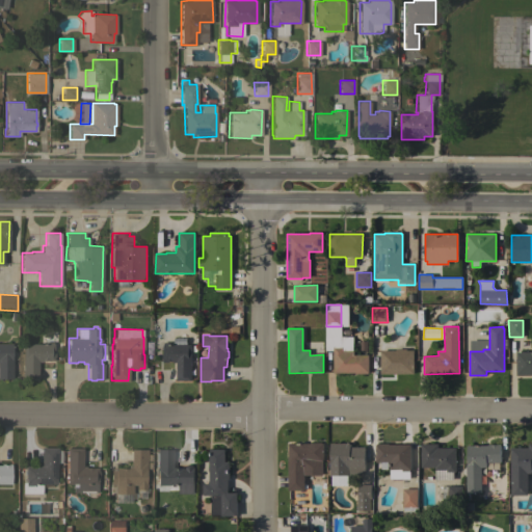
[(334,347),(341,347),(341,337),(353,337),(353,350),(354,350),(354,355),(368,354),(369,373),(355,374),(355,372),(334,373),(334,347)]
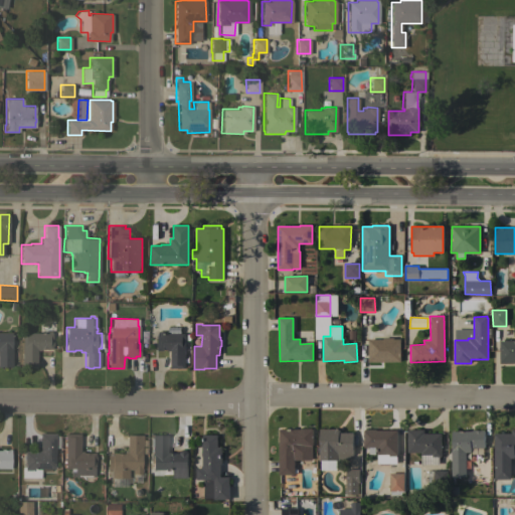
[(43,333),(43,330),(50,331),(50,333),(52,333),(51,341),(53,341),(52,345),(51,345),(51,349),(39,348),(39,350),(36,350),(36,367),(21,367),(22,332),(43,333)]
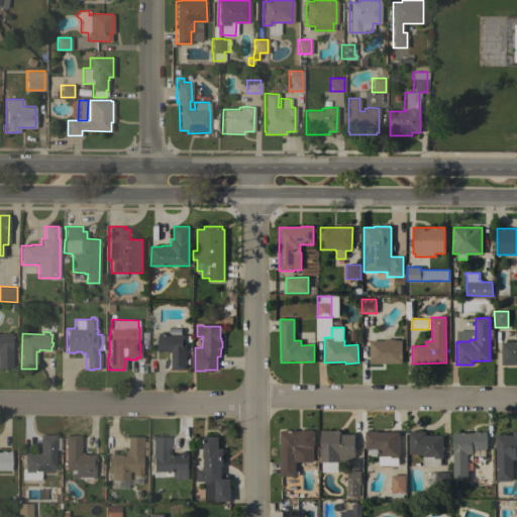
[(186,370),(172,370),(172,352),(168,352),(168,351),(156,351),(156,347),(156,343),(156,335),(157,335),(157,333),(165,332),(165,335),(186,335),(186,370)]
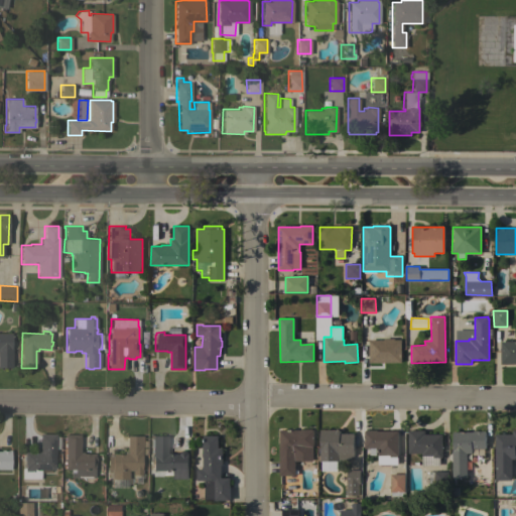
[(0,333),(11,333),(10,347),(12,347),(11,368),(0,367),(0,333)]
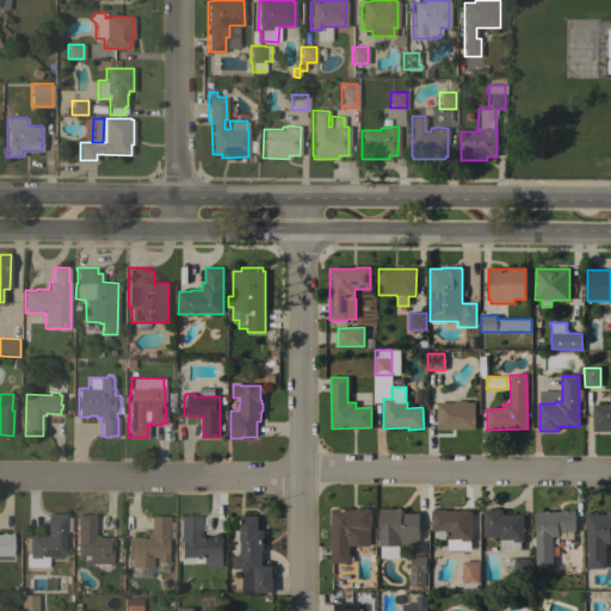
[(437,430),(437,403),(455,402),(455,401),(467,401),(467,402),(475,402),(475,430),(437,430)]
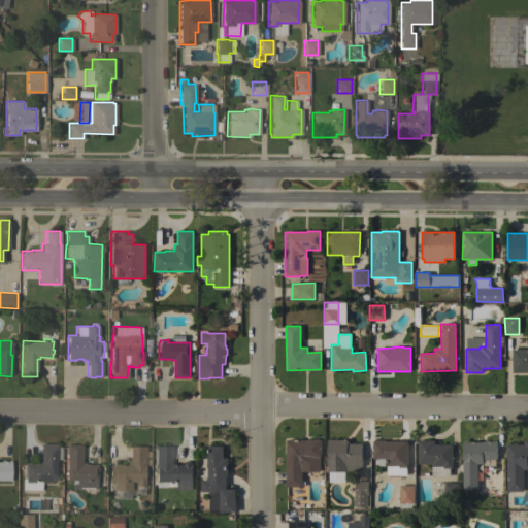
[(527,372),(513,372),(513,350),(527,350),(527,372)]
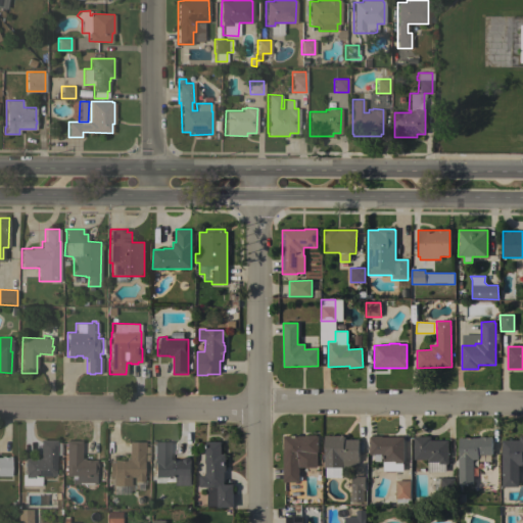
[(325,435),(341,435),(341,434),(346,438),(344,440),(359,439),(359,462),(358,462),(355,466),(351,468),(325,468),(325,461),(325,435)]
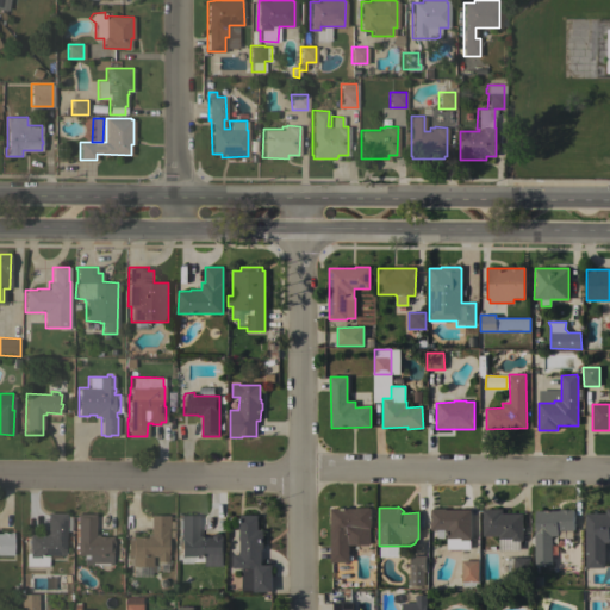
[(330,509),(356,509),(356,508),(369,508),(369,509),(371,509),(371,545),(349,545),(349,562),(330,562),(330,509)]
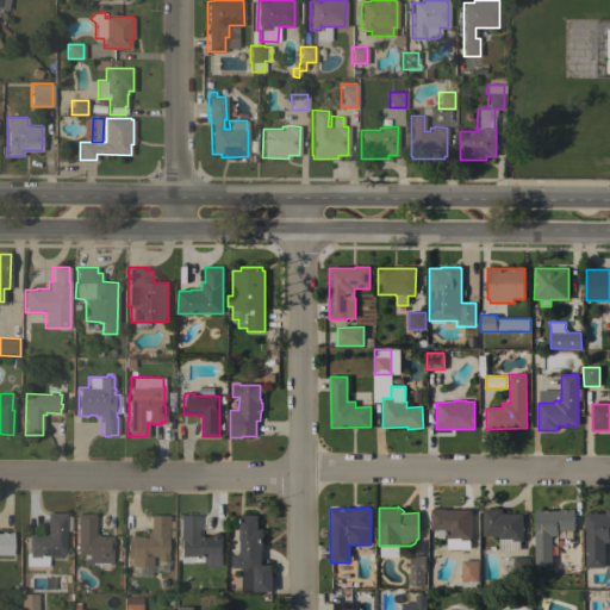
[(471,510),(471,512),(472,512),(472,517),(471,517),(471,520),(472,520),(472,523),(471,523),(471,539),(470,539),(470,549),(461,549),(461,551),(447,551),(447,530),(444,530),(444,539),(437,539),(437,530),(430,530),(430,527),(429,527),(429,521),(431,521),(431,517),(429,517),(429,512),(431,512),(431,510),(431,509),(446,509),(446,510),(471,510)]
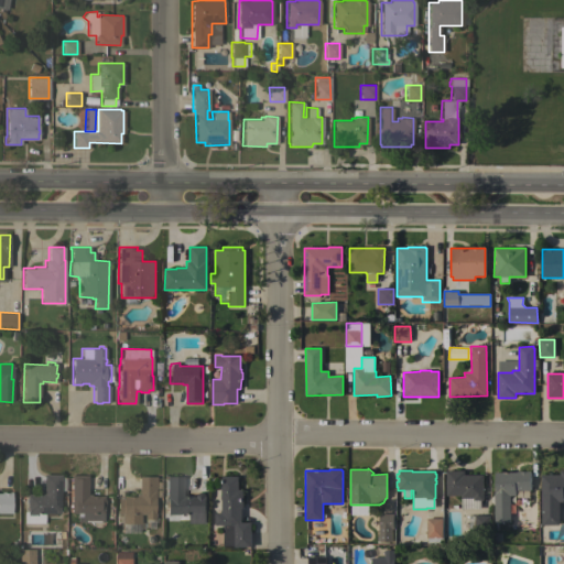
[(484,500),(480,500),(480,509),(462,509),(462,496),(446,496),(446,470),(465,470),(465,475),(484,475),(484,500)]
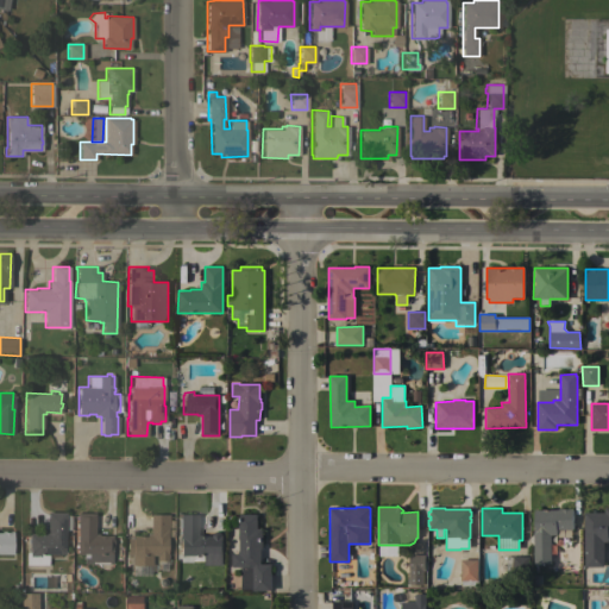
[(585,513),(606,513),(606,508),(608,508),(608,538),(608,541),(603,541),(603,566),(585,566),(585,513)]
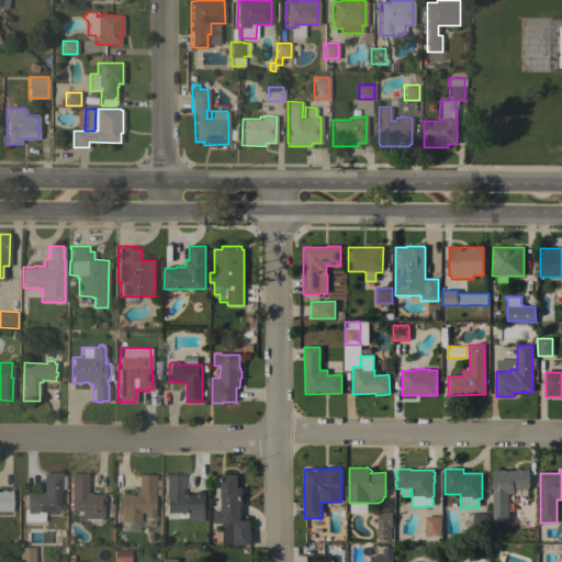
[(493,491),(494,491),(494,489),(492,489),(492,486),(493,486),(493,483),(492,483),(492,480),(494,480),(493,476),(492,476),(492,474),(494,474),(494,471),(516,471),(516,470),(528,470),(528,472),(530,472),(530,476),(528,476),(528,481),(530,481),(530,485),(528,485),(528,489),(514,489),(514,494),(508,494),(508,520),(504,520),(504,527),(494,527),(494,520),(493,520),(493,491)]
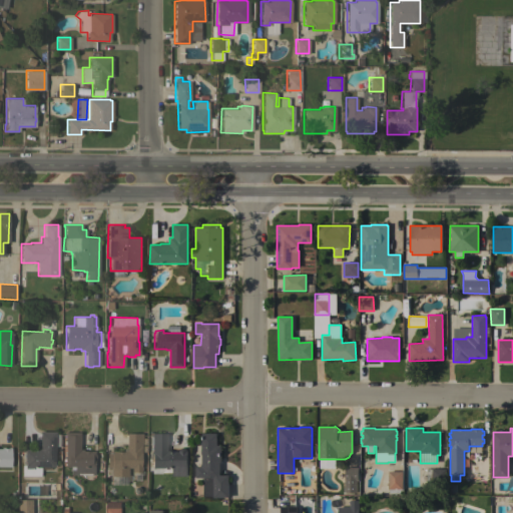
[(22,475),(22,465),(24,465),(25,457),(24,457),(24,449),(36,449),(36,448),(39,448),(39,431),(55,431),(55,433),(59,434),(59,446),(55,446),(55,447),(54,447),(54,471),(40,471),(40,476),(22,475)]
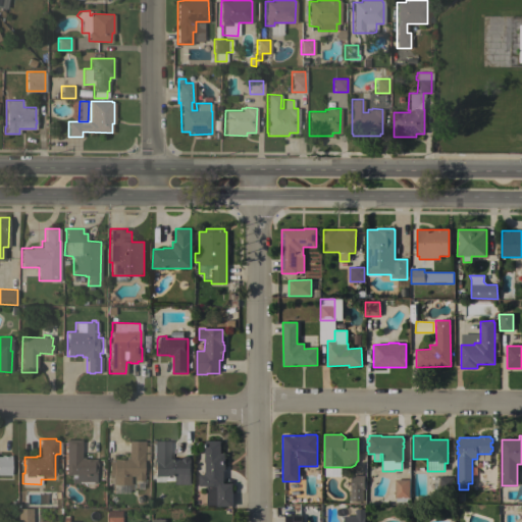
[(65,439),(81,439),(81,457),(84,457),(84,459),(96,459),(96,462),(97,462),(97,466),(96,466),(96,482),(71,482),(71,474),(66,474),(65,439)]
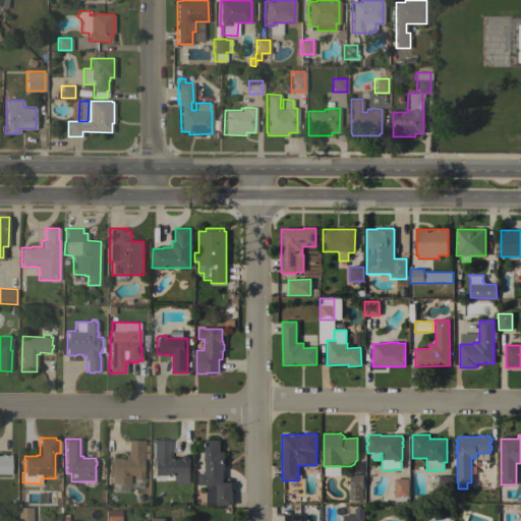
[(128,440),(149,440),(149,451),(143,451),(143,454),(142,454),(142,473),(143,473),(143,479),(133,479),(133,474),(129,474),(129,483),(113,483),(113,474),(108,474),(108,460),(113,460),(113,458),(125,458),(125,457),(127,457),(128,440)]
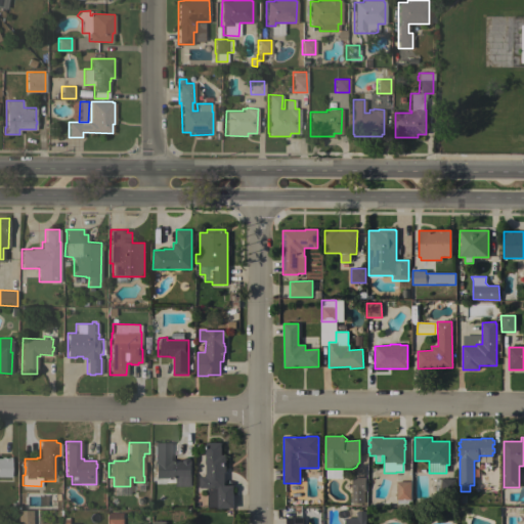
[(170,460),(173,460),(173,462),(183,462),(183,460),(185,457),(188,457),(190,460),(191,462),(190,486),(176,486),(176,478),(173,478),(173,479),(170,479),(170,478),(155,477),(156,462),(155,462),(155,453),(153,453),(153,445),(155,445),(155,442),(169,442),(170,460)]
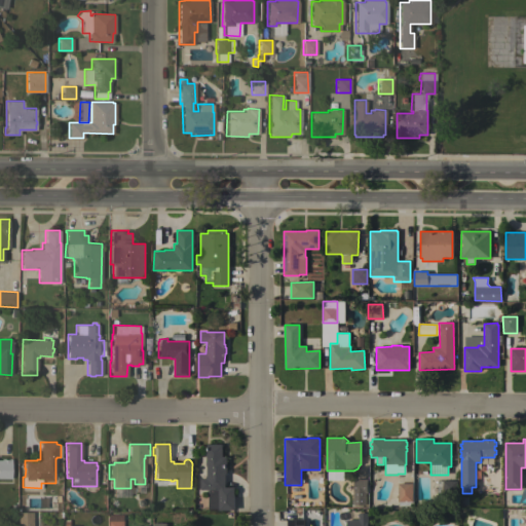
[(234,511),(219,510),(219,509),(209,509),(209,490),(200,490),(200,478),(207,478),(207,466),(205,466),(207,444),(222,444),(222,456),(227,456),(226,475),(225,475),(225,487),(234,487),(234,511)]
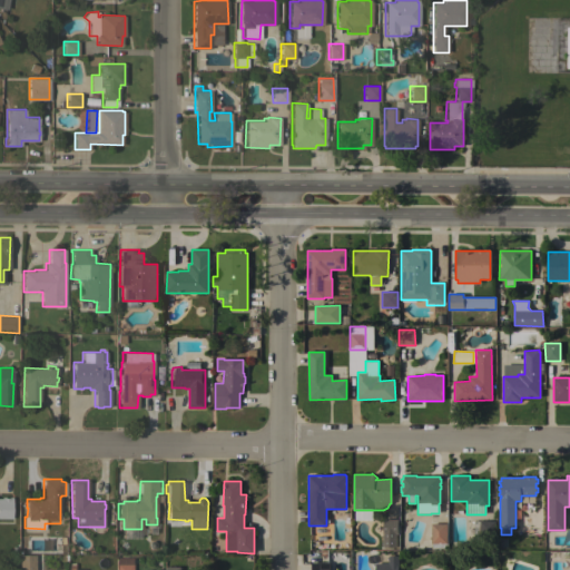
[(0,498),(1,498),(1,497),(11,497),(11,519),(0,518),(0,498)]
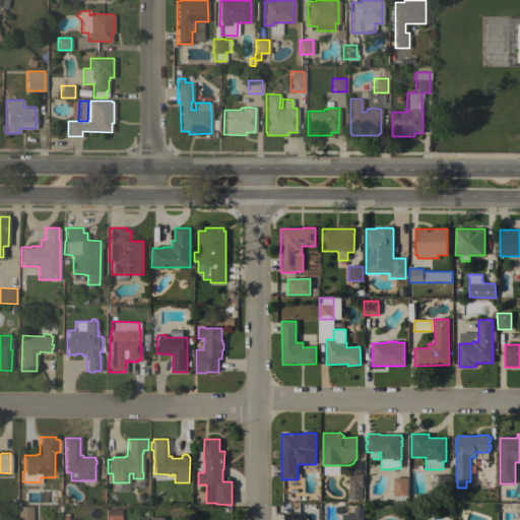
[(349,473),(363,473),(363,488),(362,488),(362,499),(349,499),(349,473)]
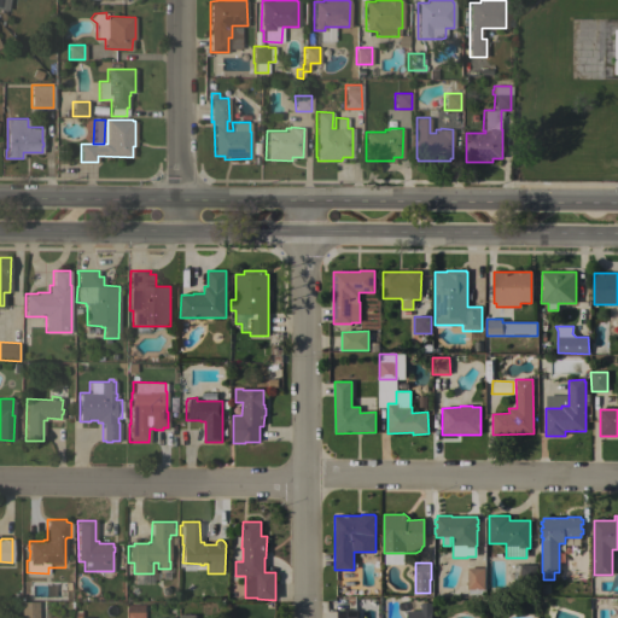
[(537,588),(514,588),(514,565),(537,565),(537,588)]
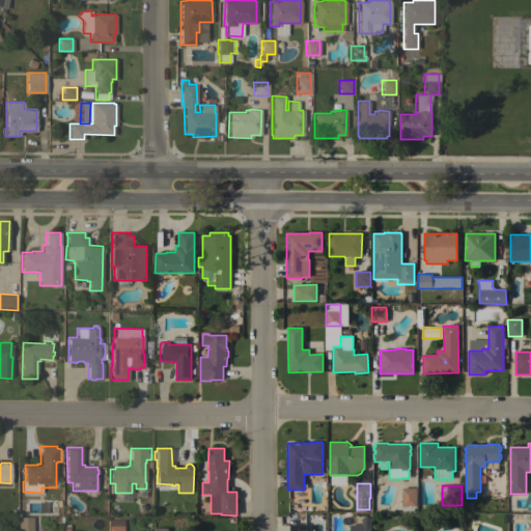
[(401,487),(416,487),(416,506),(415,506),(415,510),(402,510),(402,506),(401,506),(401,487)]
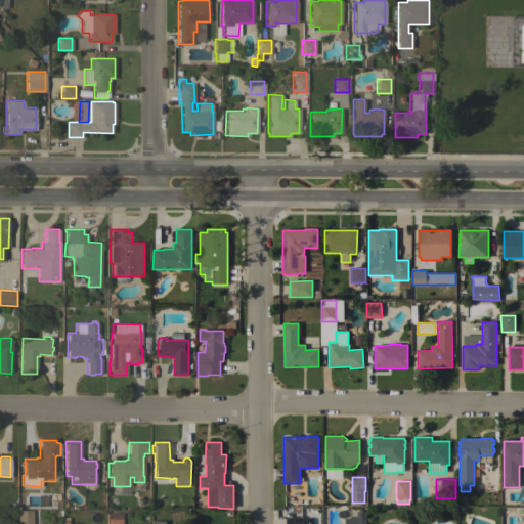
[(17,523),(17,510),(32,510),(32,523),(17,523)]
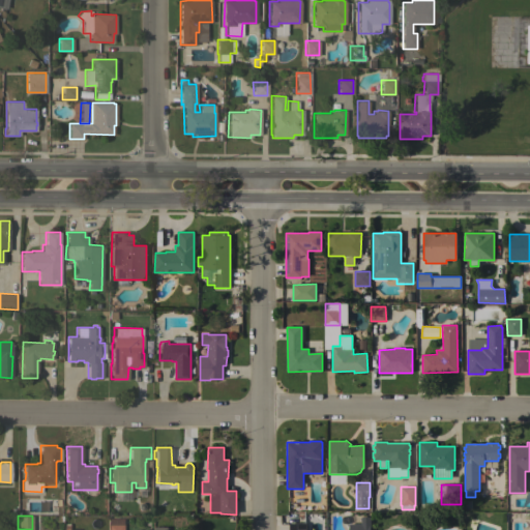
[(366,529),(367,517),(359,517),(359,524),(348,524),(347,529),(366,529)]
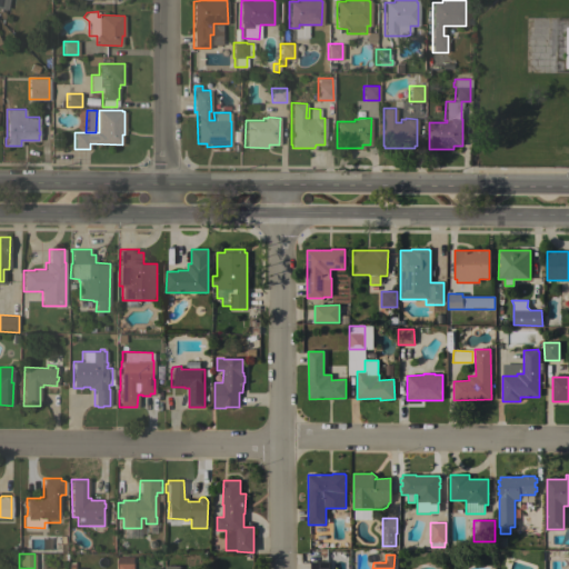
[(132,568),(116,568),(117,562),(117,558),(127,558),(127,562),(132,562),(132,568)]
